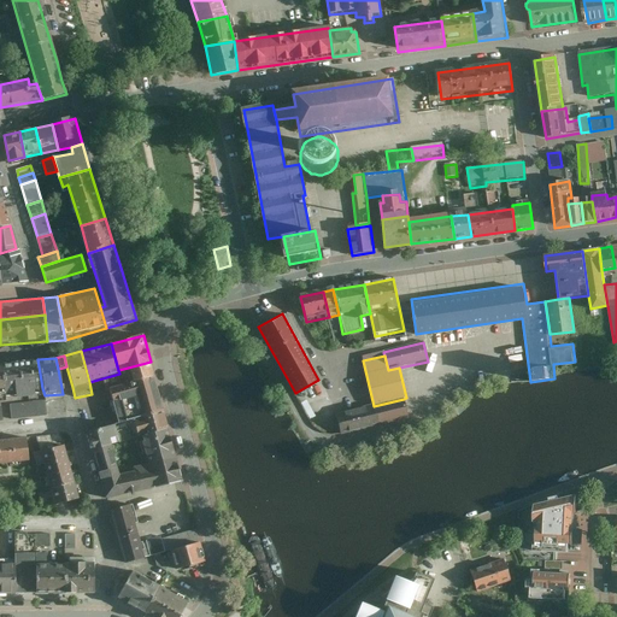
[(42,388),(37,359),(0,364),(0,370),(4,393),(15,392),(15,398),(33,397),(31,389),(42,388)]
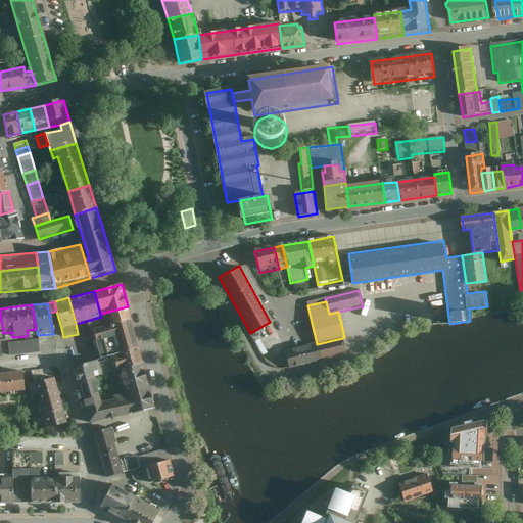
[(108,312),(111,321),(91,327),(99,355),(113,351),(138,345),(131,320),(128,306),(108,312)]
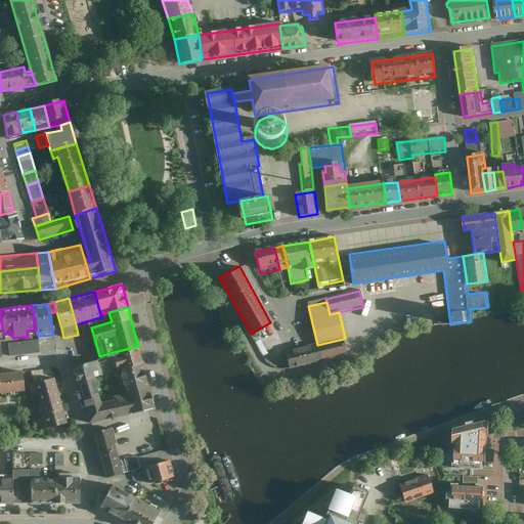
[(38,339),(7,343),(9,356),(39,352),(38,339)]
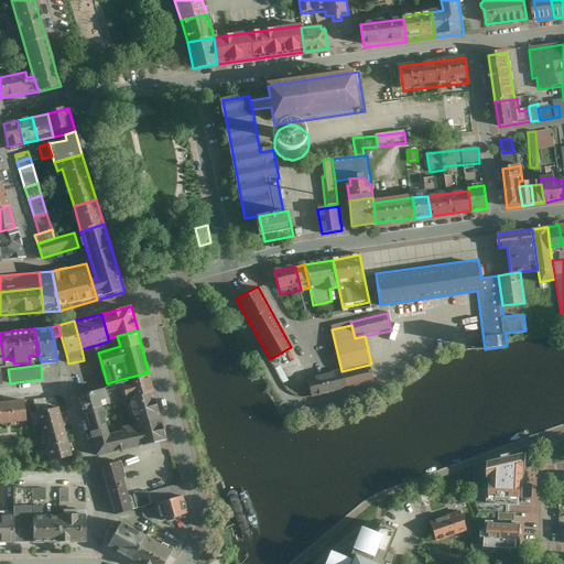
[(342,371),(346,389),(373,382),(369,365),(342,371)]
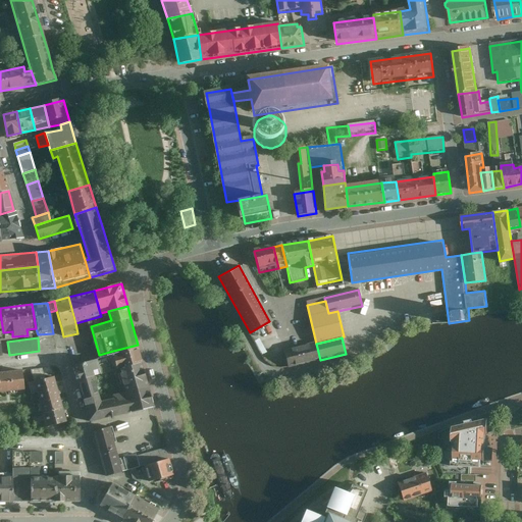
[(283,351),(288,367),(320,360),(316,344),(283,351)]
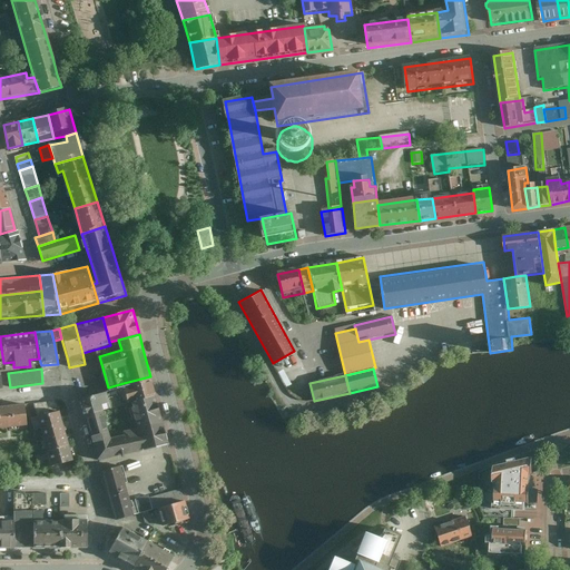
[(124,383),(128,400),(154,394),(150,376),(124,383)]
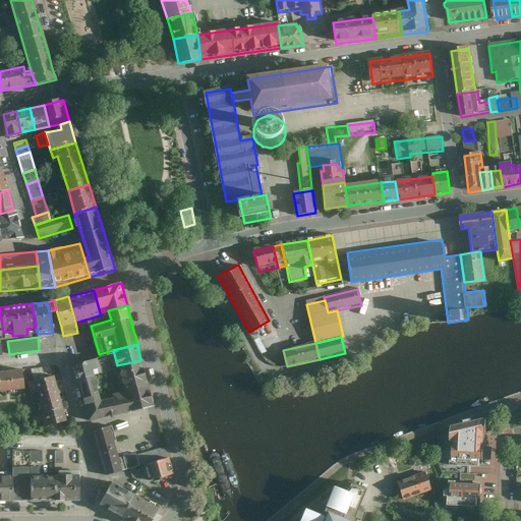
[(73,359),(77,377),(93,372),(92,368),(98,367),(95,354),(73,359)]
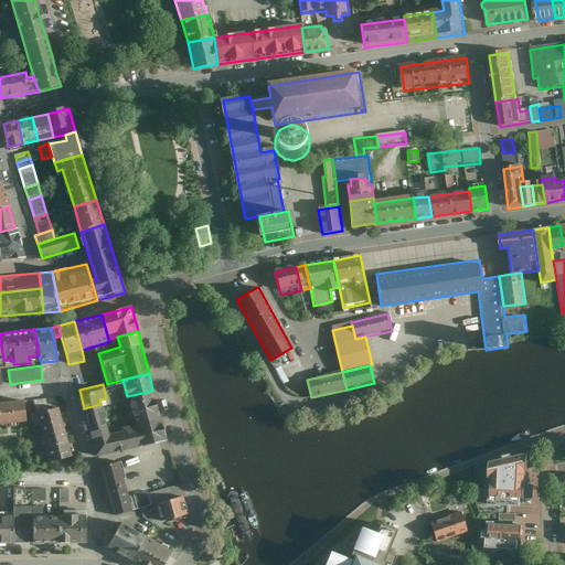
[(89,432),(96,458),(167,441),(152,391),(127,396),(134,420),(107,427),(89,432)]
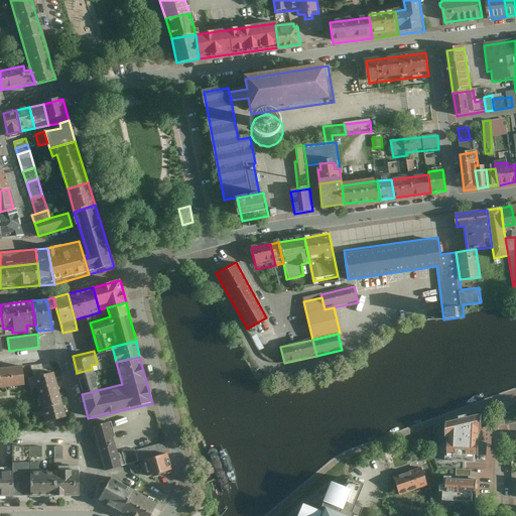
[(0,389),(25,387),(22,367),(0,369),(0,389)]
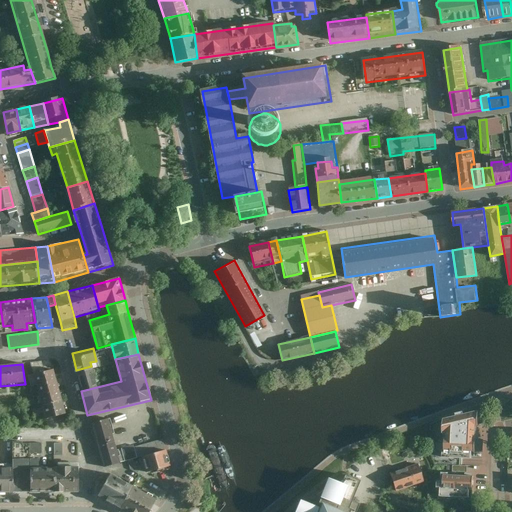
[(76,370),(81,391),(97,387),(91,366),(76,370)]
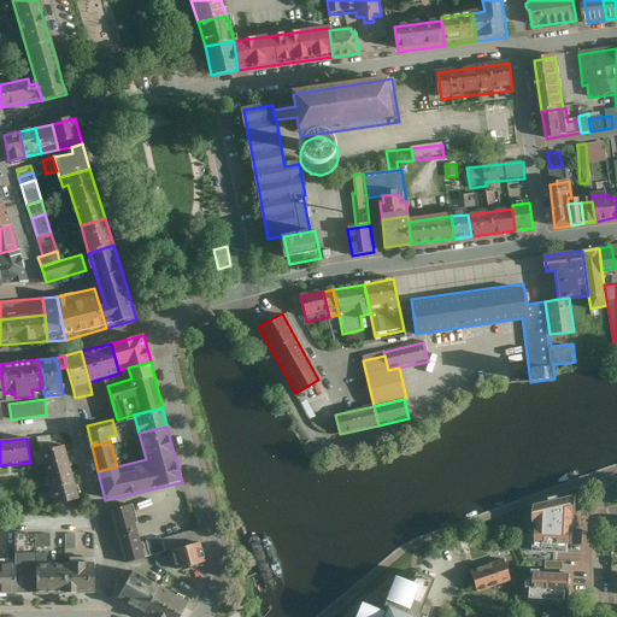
[(48,465),(75,459),(71,446),(46,452),(48,465)]
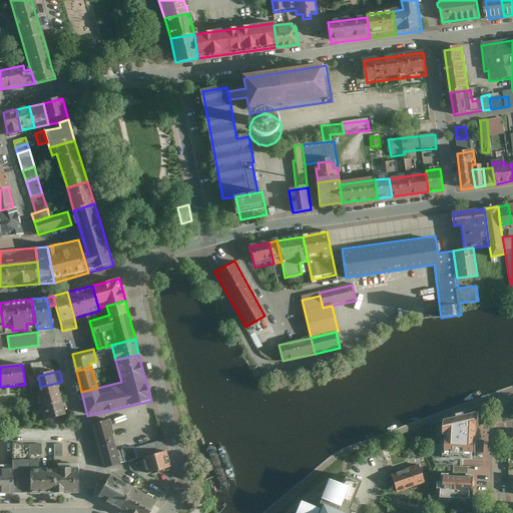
[(62,382),(40,387),(43,397),(64,392),(62,382)]
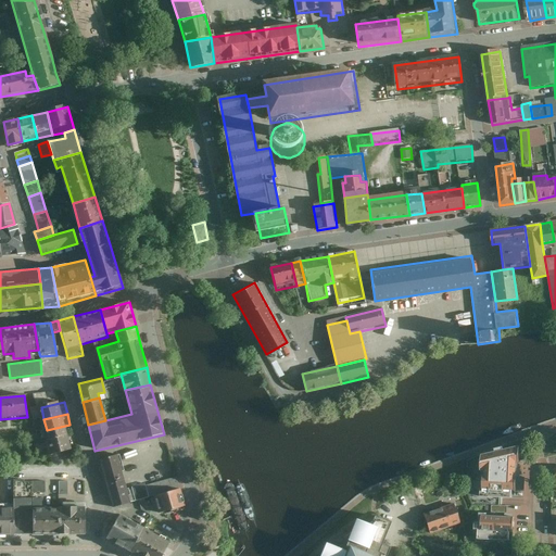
[(70,425),(47,430),(49,442),(73,437),(70,425)]
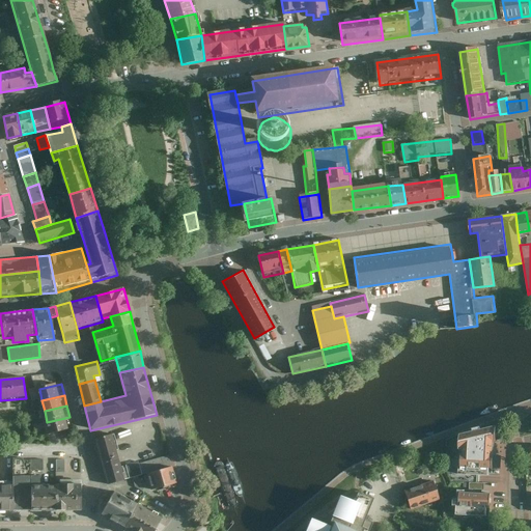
[(70,417),(47,422),(50,432),(72,427),(70,417)]
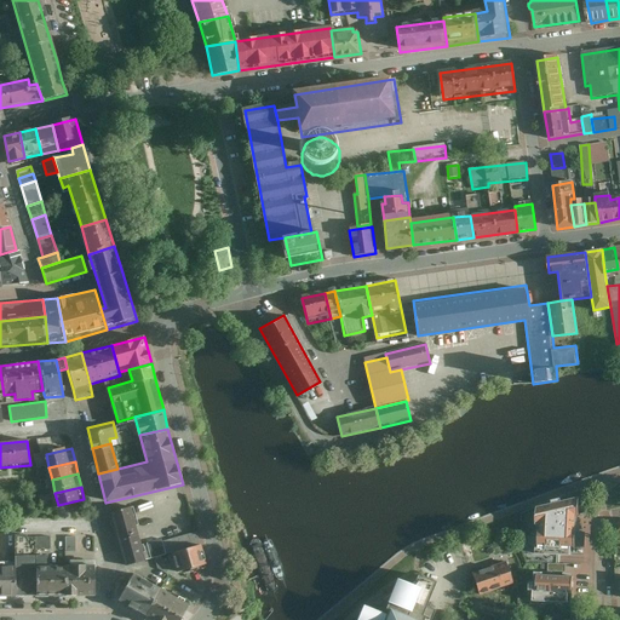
[(132,505),(109,510),(116,535),(136,530),(135,526),(137,524),(132,505)]
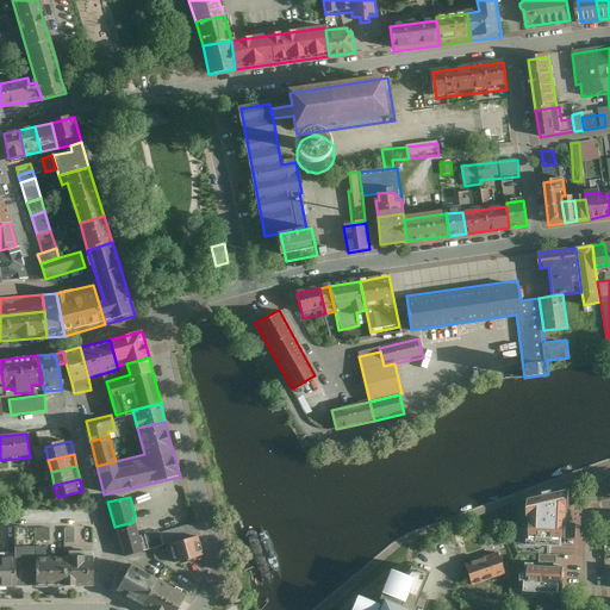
[(523,545),(564,547),(564,541),(571,541),(573,498),(526,510),(523,545)]
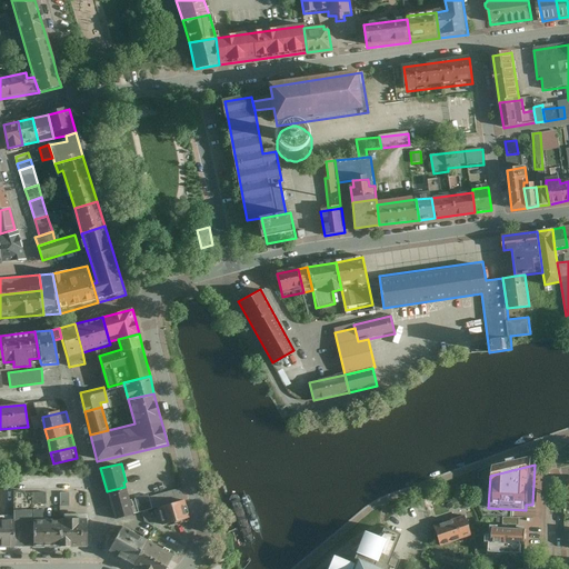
[(125,487),(107,491),(115,519),(131,513),(129,501),(125,487)]
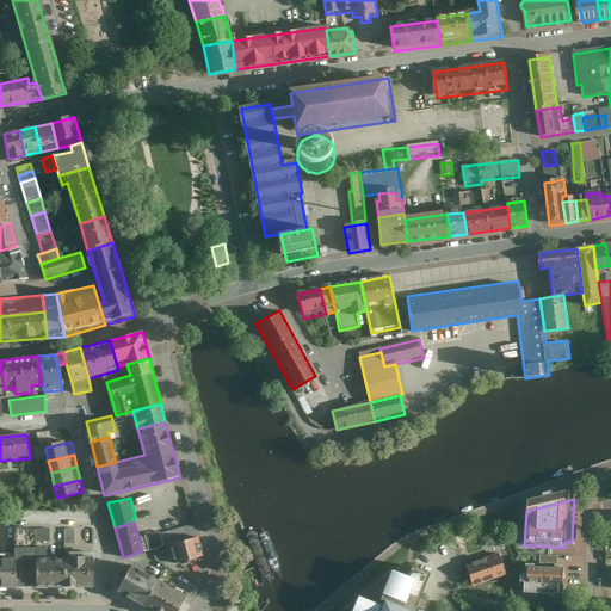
[(139,538),(141,551),(168,543),(196,536),(193,524),(159,534),(158,530),(143,535),(144,537),(139,538)]
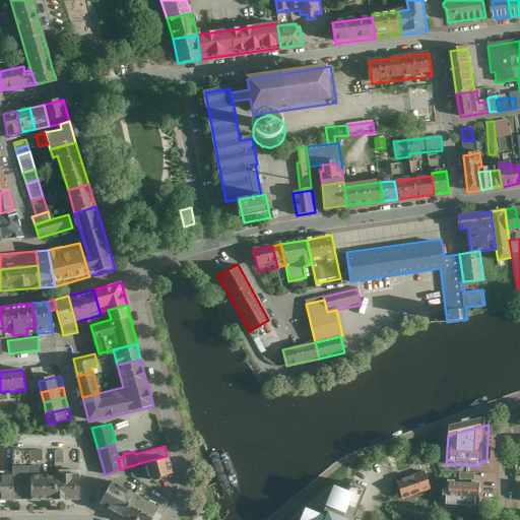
[(406,455),(394,459),(398,470),(410,466),(406,455)]
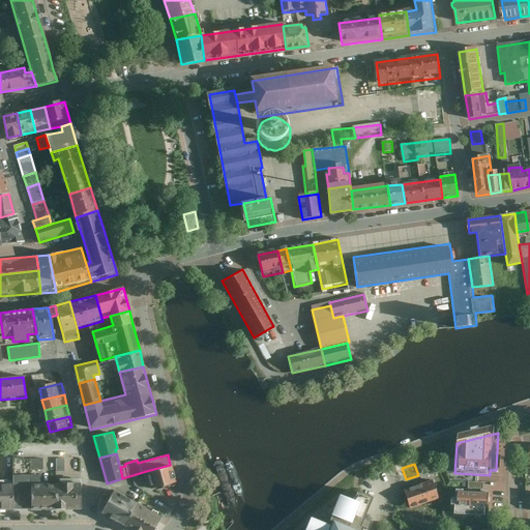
[(146,471),(151,489),(175,482),(170,465),(146,471)]
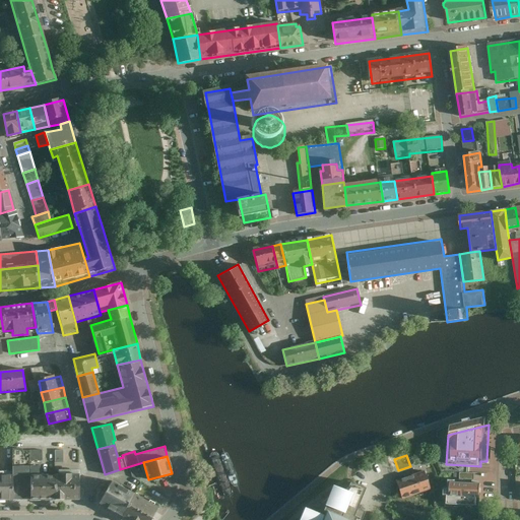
[(429,460),(419,464),(421,469),(431,466),(429,460)]
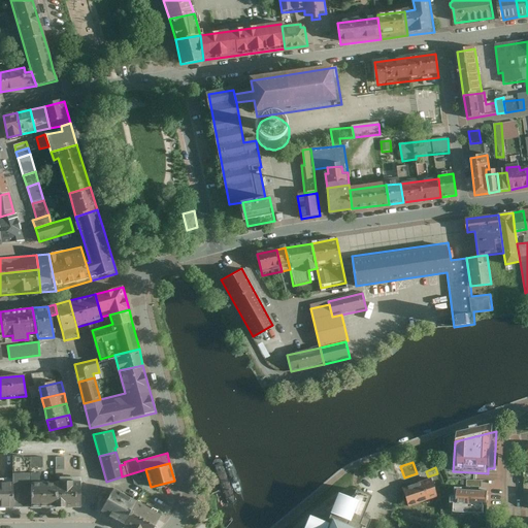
[(40,472),(29,473),(29,508),(42,507),(42,480),(40,480),(40,472)]
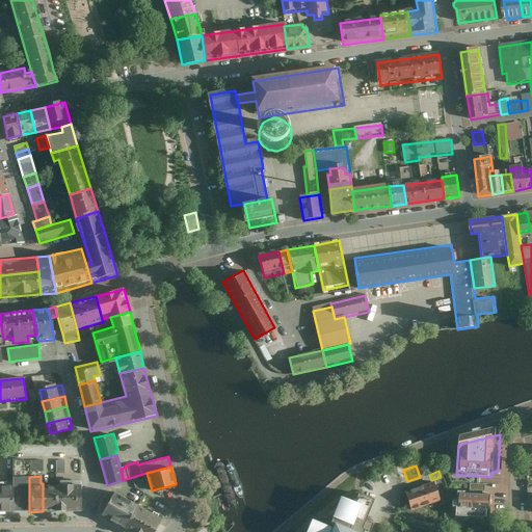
[(11,477),(11,483),(12,512),(29,512),(29,477),(11,477)]
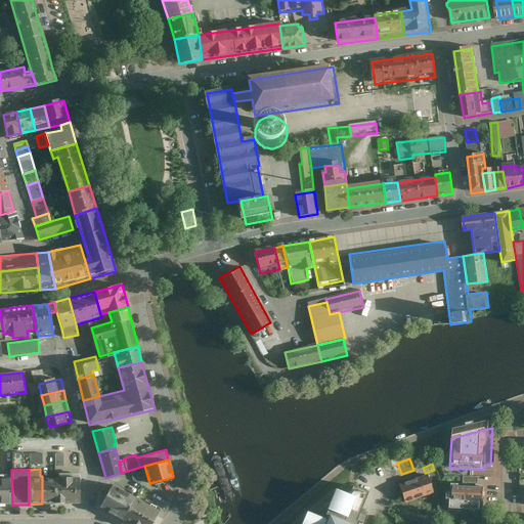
[(58,475),(42,476),(42,504),(58,504),(58,475)]
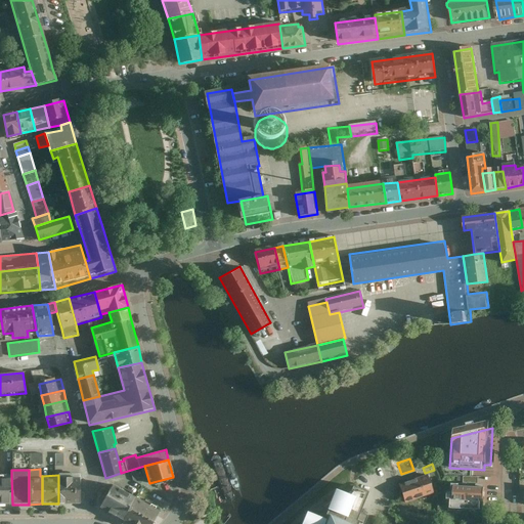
[(79,475),(58,475),(58,504),(79,504),(79,475)]
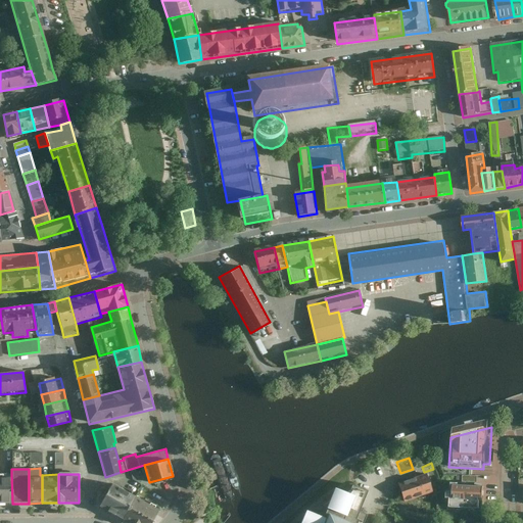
[(397,484),(403,502),(432,491),(425,474),(397,484)]
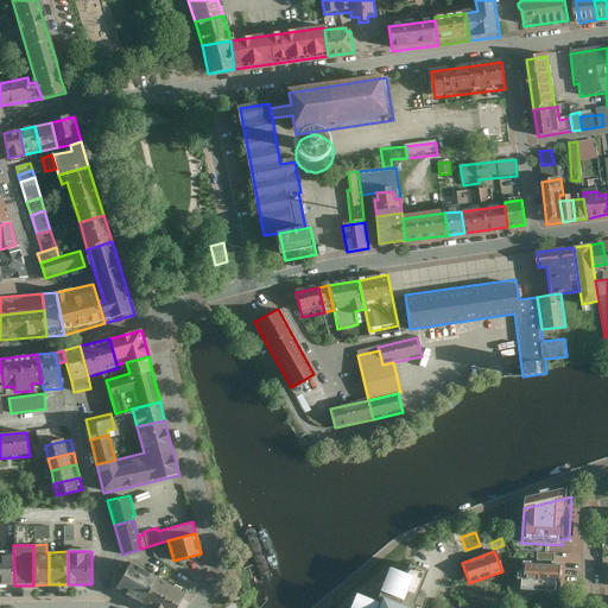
[(13,552),(0,552),(0,584),(14,586),(13,552)]
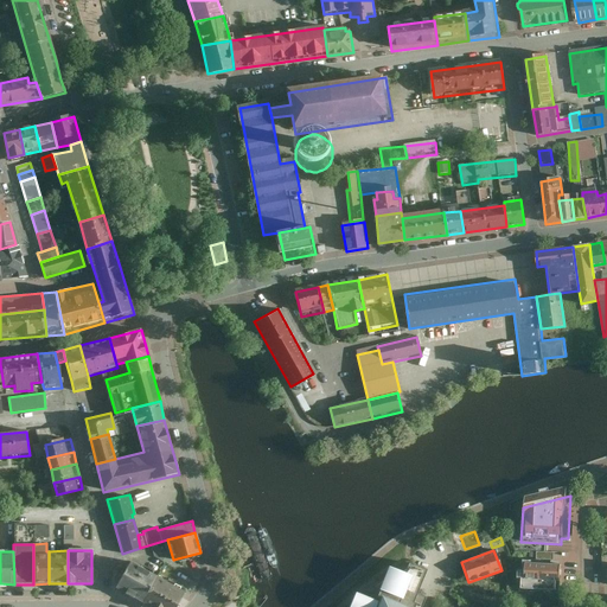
[(421,606),(426,595),(417,592),(428,566),(411,558),(408,569),(390,562),(376,595),(356,588),(347,606),(421,606)]
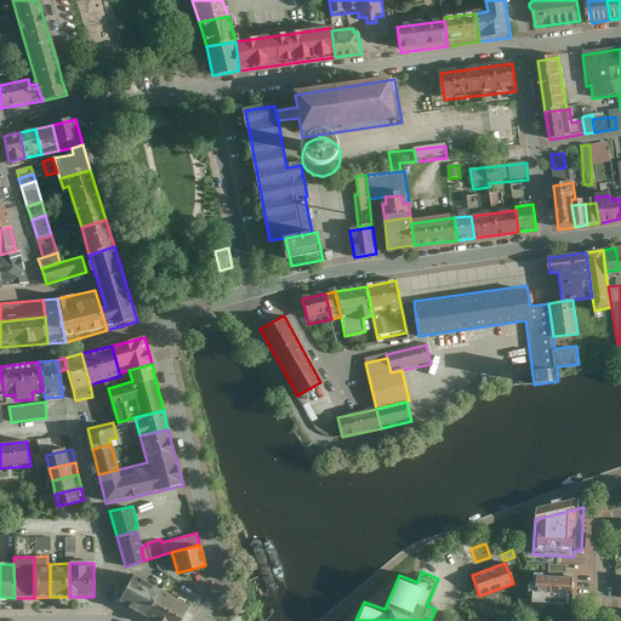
[(579,573),(536,573),(536,581),(529,581),(528,594),(533,594),(533,604),(570,605),(570,593),(577,593),(579,573)]
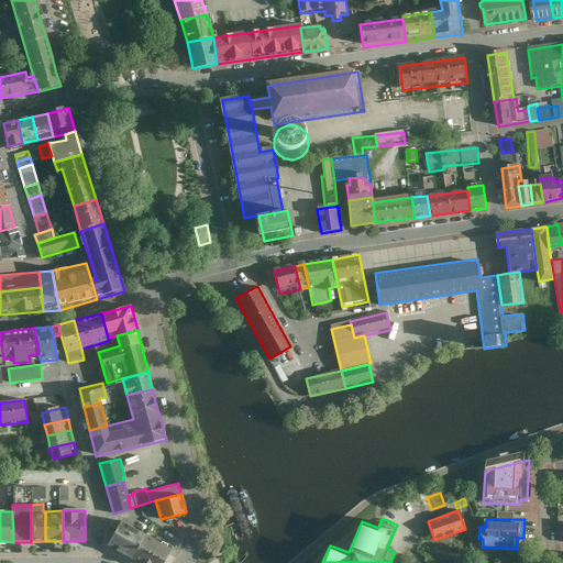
[(121,521),(107,544),(130,558),(143,534),(121,521)]
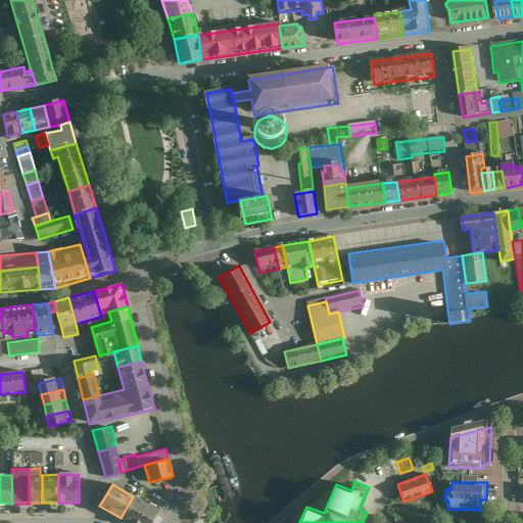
[(149,522),(157,510),(133,496),(121,518),(131,522),(149,522)]
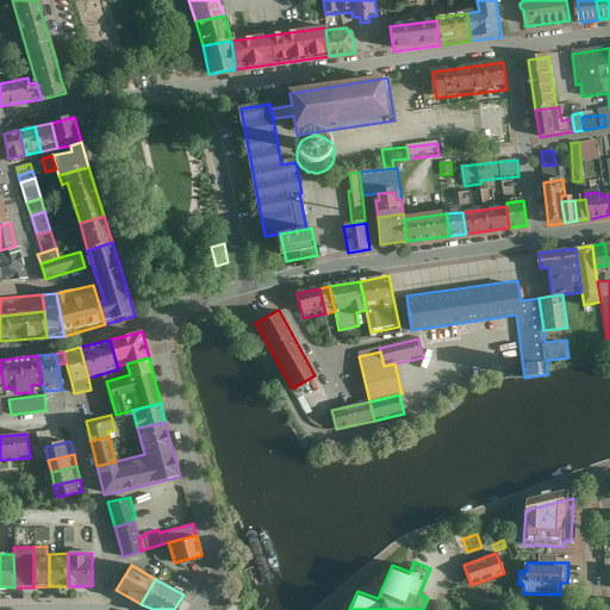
[(489,609),(492,599),(455,587),(450,603),(470,609),(489,609)]
